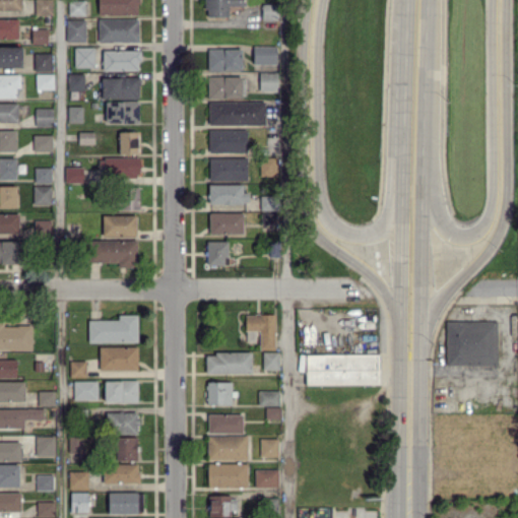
[(21,0),(0,0),(0,12),(22,12),(21,0)]
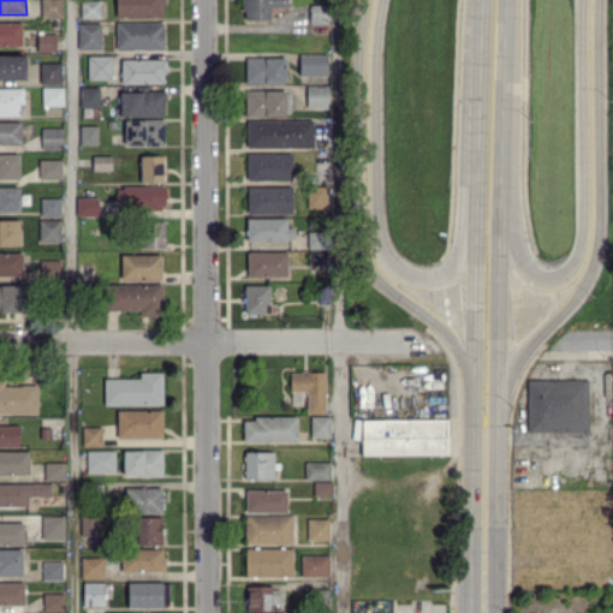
[(65,0),(42,0),(42,19),(65,19),(65,0)]
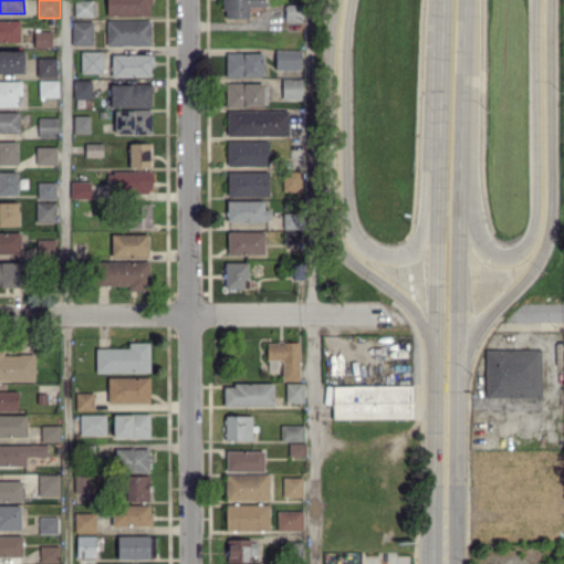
[(153,18),(153,0),(108,0),(108,17),(153,18)]
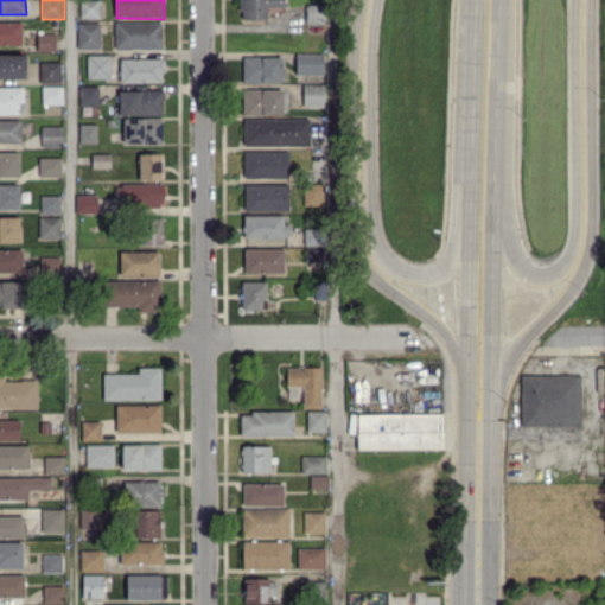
[(242,0),(242,23),(269,23),(269,8),(288,8),(287,0),(242,0)]
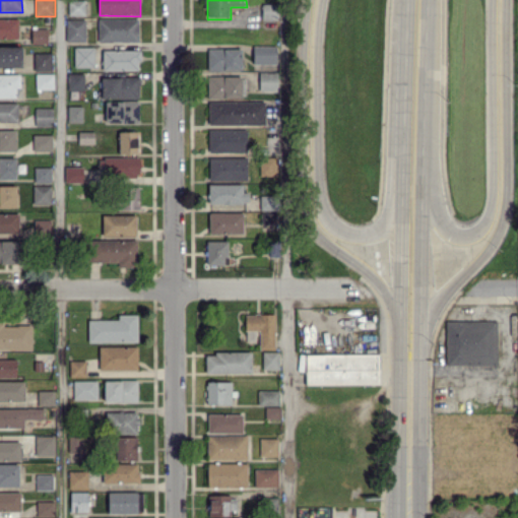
[(86,17),(86,2),(70,2),(70,16),(86,17)]
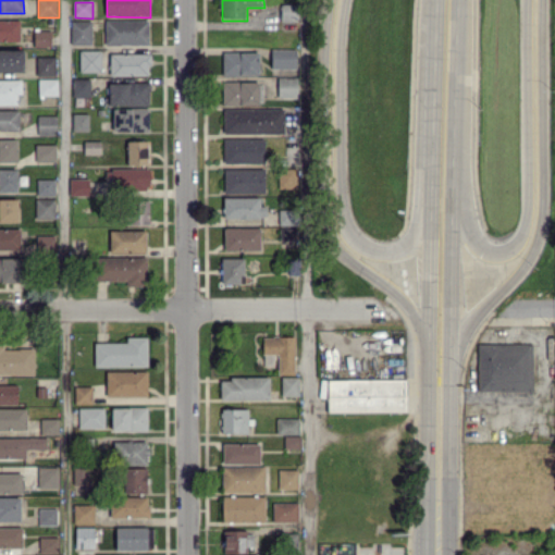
[(283,23),(300,23),(299,5),(282,7),(283,23)]
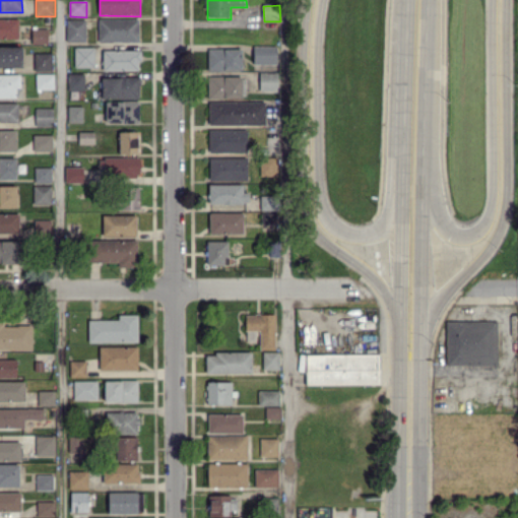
[(19,20),(0,20),(0,41),(20,41),(19,20)]
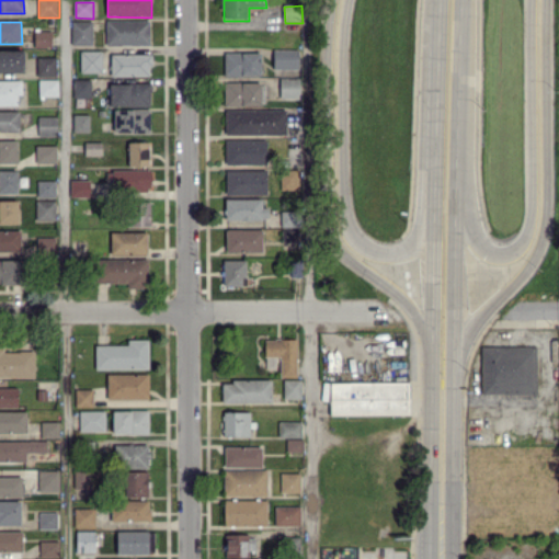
[(93,22),(72,23),(73,47),(94,47),(93,22)]
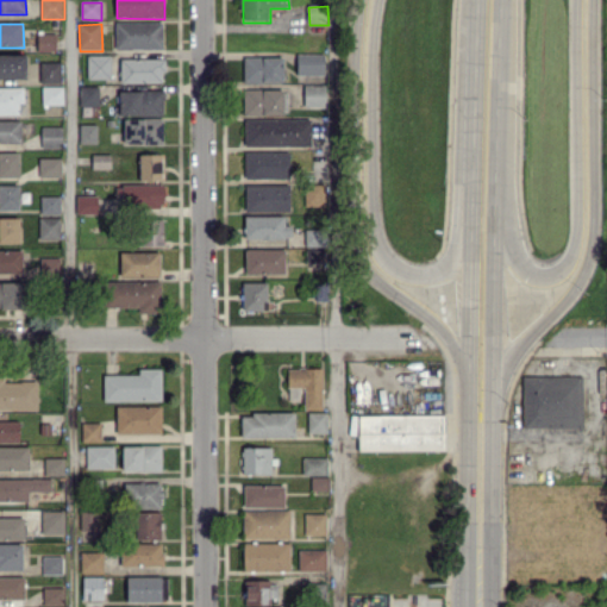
[(164,51),(164,24),(117,25),(117,51),(164,51)]
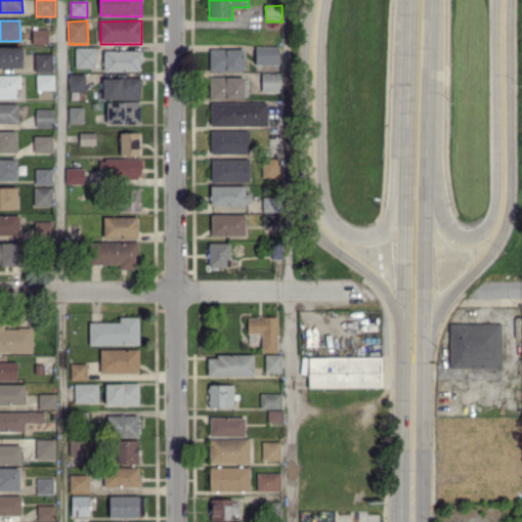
[(33,46),(49,46),(49,31),(33,31),(33,46)]
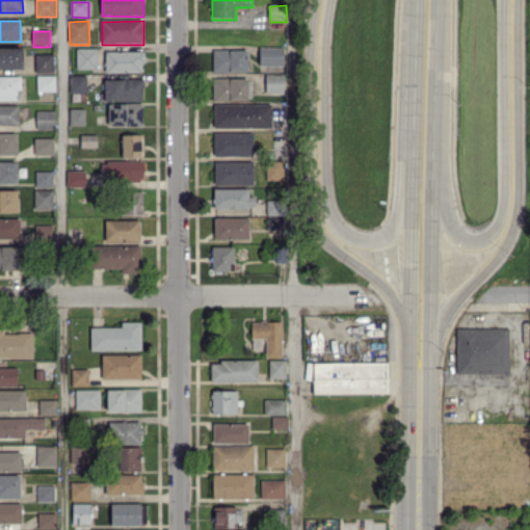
[(0,71),(24,71),(23,50),(0,49),(0,71)]
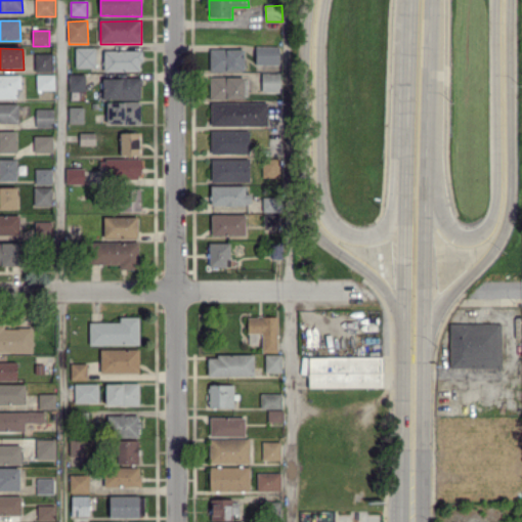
[(280,48),(257,48),(257,67),(280,66),(280,48)]
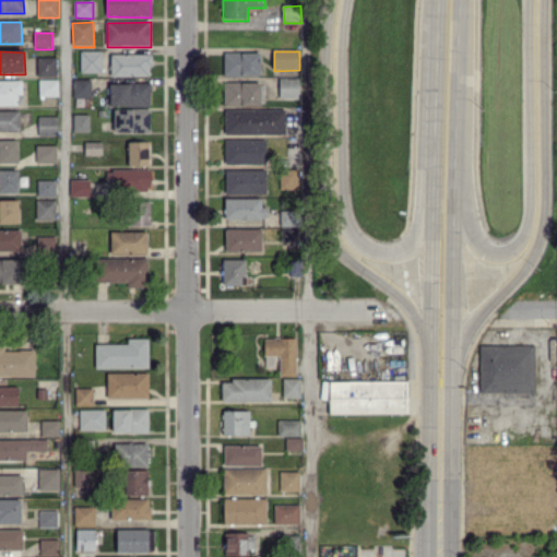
[(103,52),(81,52),(82,74),(103,74),(103,52)]
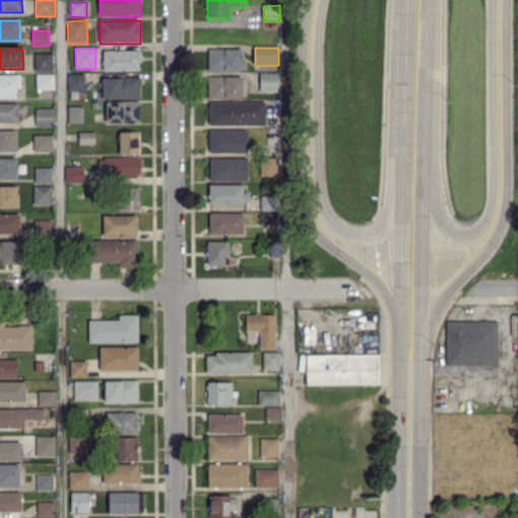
[(209,72),(244,72),(243,51),(208,51),(209,72)]
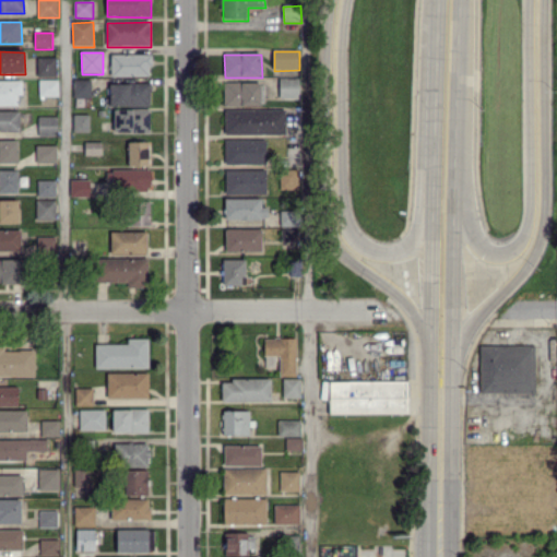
[(152,56),(111,56),(113,78),(152,78),(152,56)]
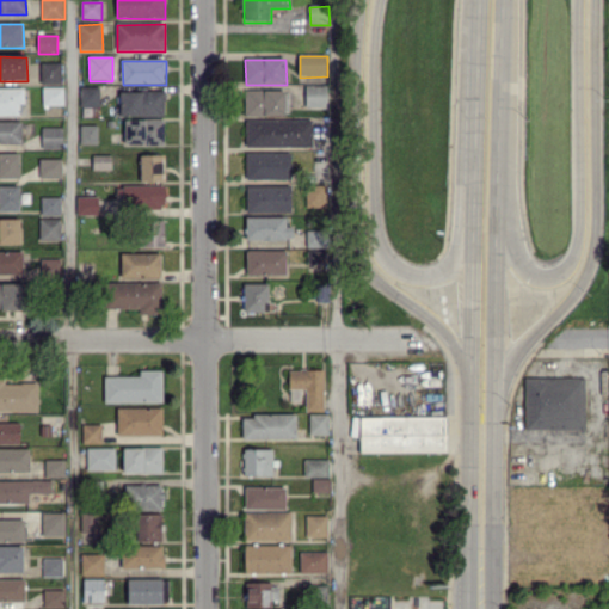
[(63,86),(63,65),(43,65),(42,85),(63,86)]
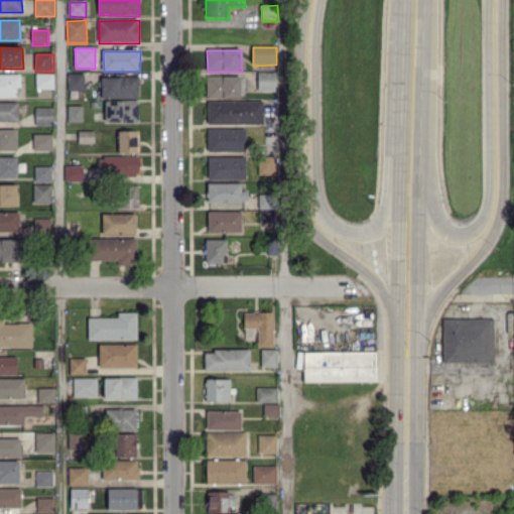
[(276,74),(259,74),(259,92),(277,92),(276,74)]
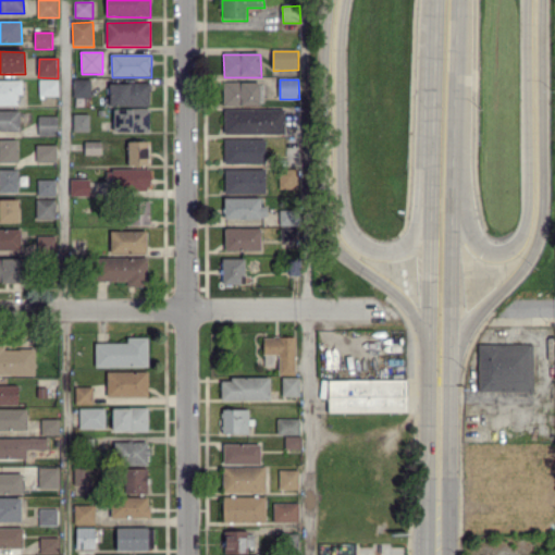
[(39,97),(59,98),(60,81),(40,81),(39,97)]
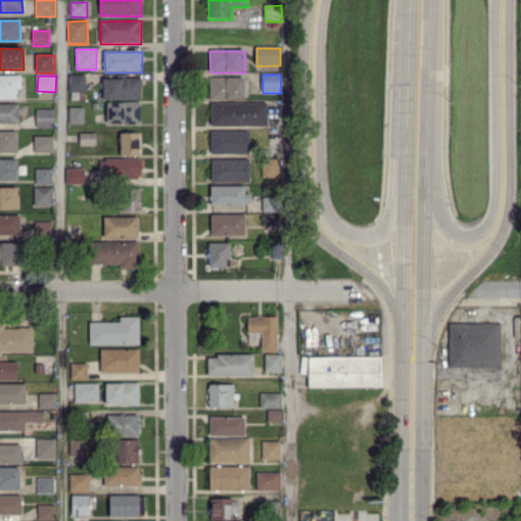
[(86,93),(87,76),(69,76),(69,93),(86,93)]
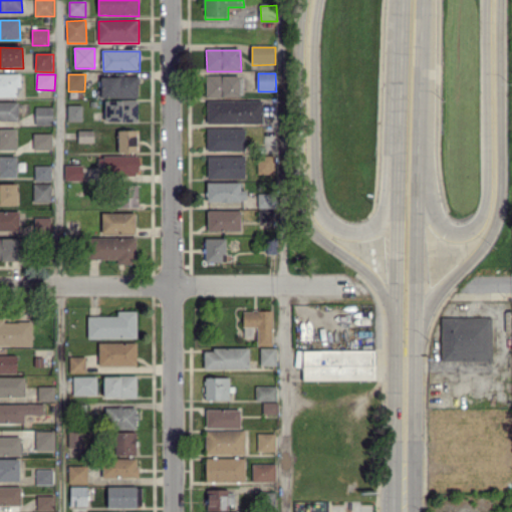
[(0,98),(17,98),(17,88),(21,88),(21,75),(0,75),(0,98)]
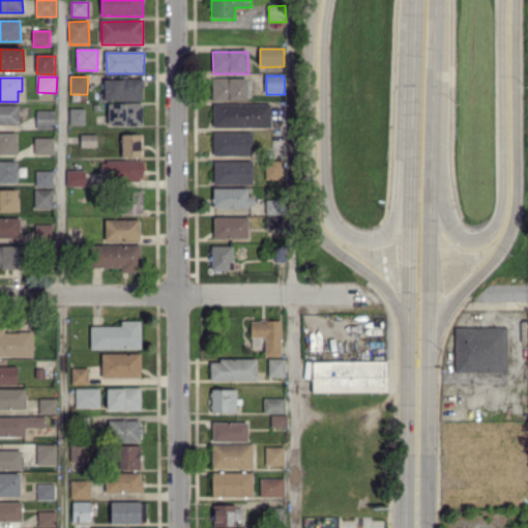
[(213,103),(248,101),(248,79),(213,80),(213,103)]
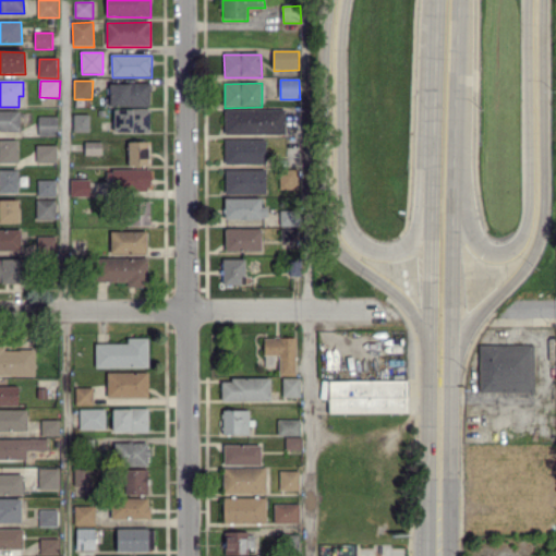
[(152,84),(110,85),(110,108),(152,107),(152,84)]
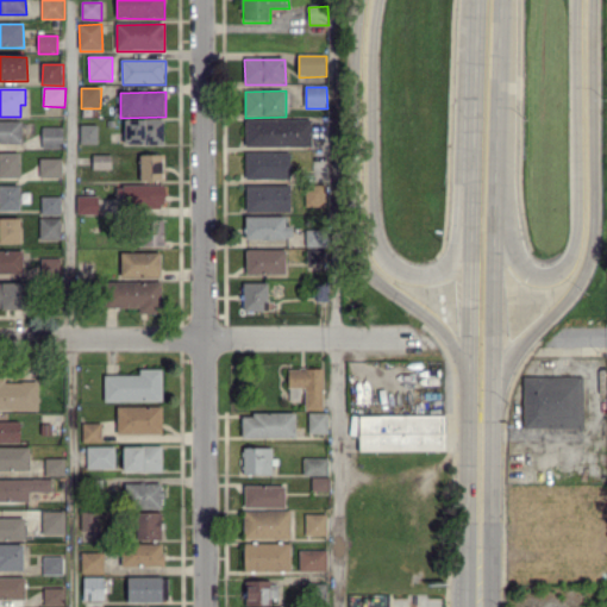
[(125,145),(125,120),(166,120),(166,145),(125,145)]
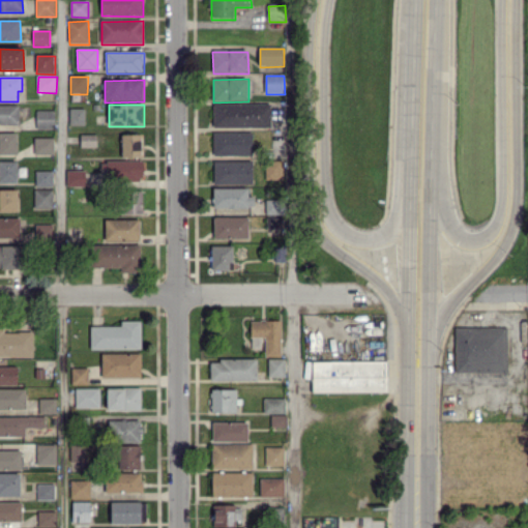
[(214,129),(271,128),(271,106),(214,106),(214,129)]
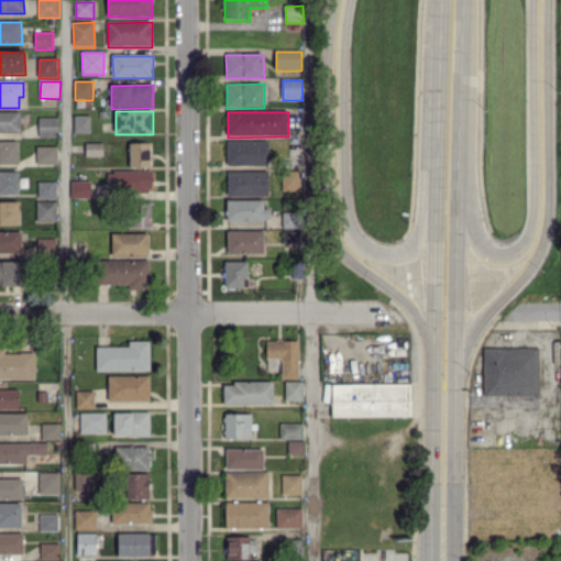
[(21,113),(0,113),(0,133),(21,134),(21,113)]
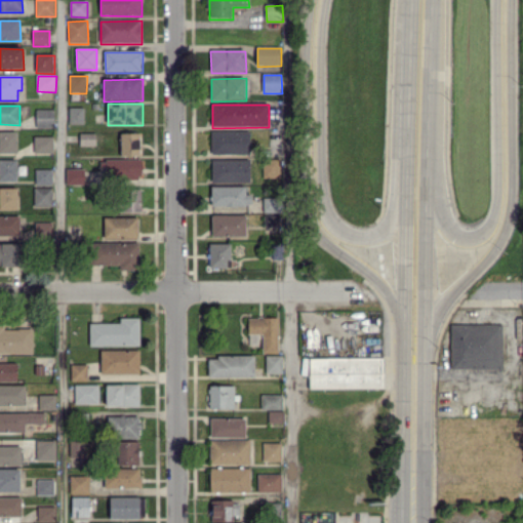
[(85,125),(85,110),(70,109),(70,125),(85,125)]
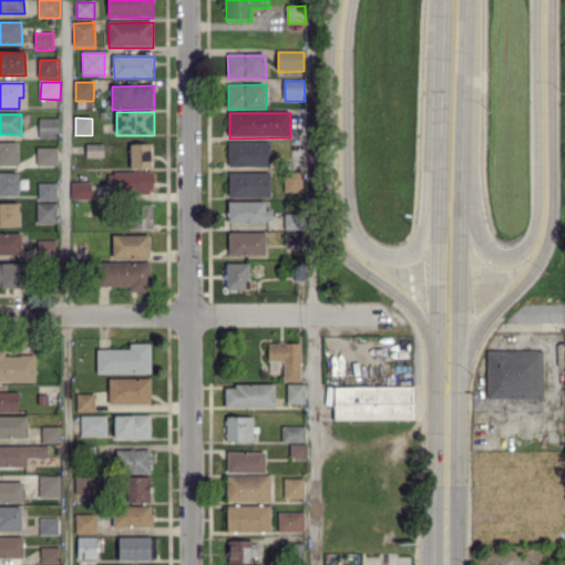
[(40,140),(60,140),(60,120),(40,120),(40,140)]
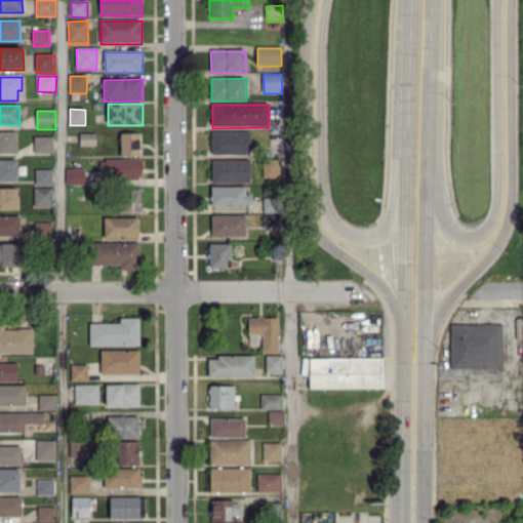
[(0,155),(18,156),(18,133),(0,132),(0,155)]
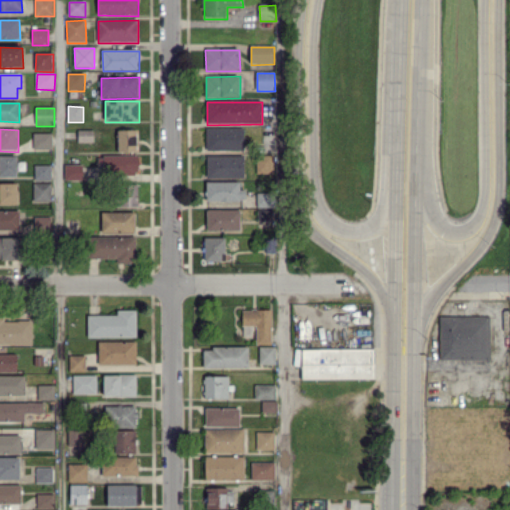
[(207,129),(207,152),(244,152),(245,130),(207,129)]
